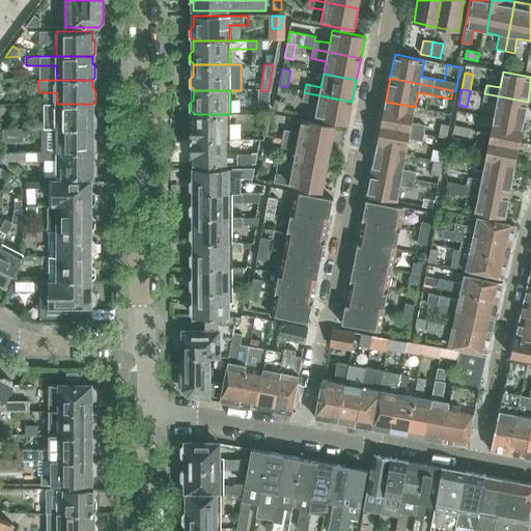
[(352,102),(304,92),(303,102),(317,105),(315,118),(347,124),(352,102)]
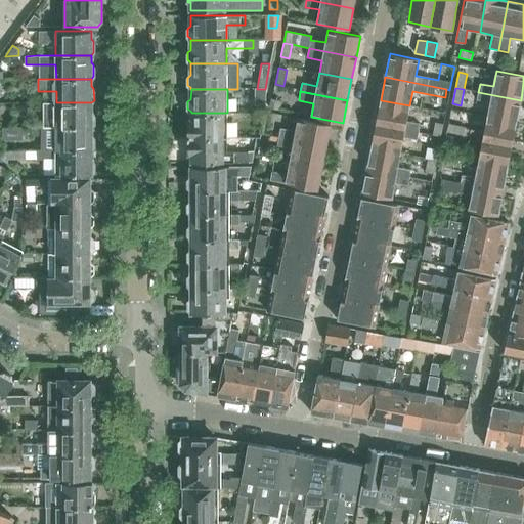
[(490,102),(487,118),(516,124),(521,100),(478,92),(477,99),(490,102)]
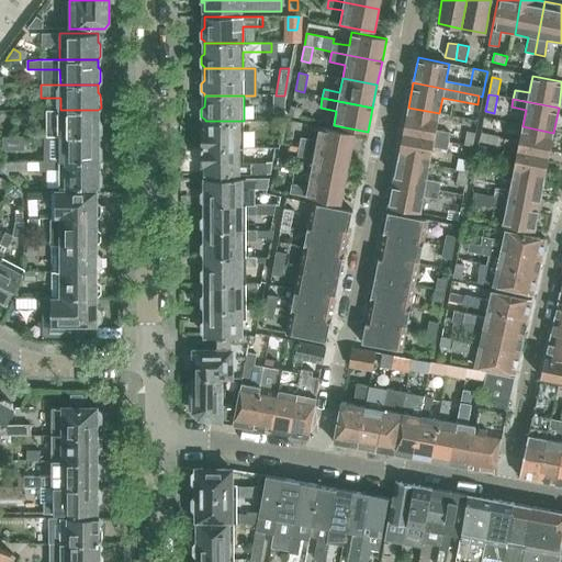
[(301,109),(291,107),(290,115),(300,117),(301,109)]
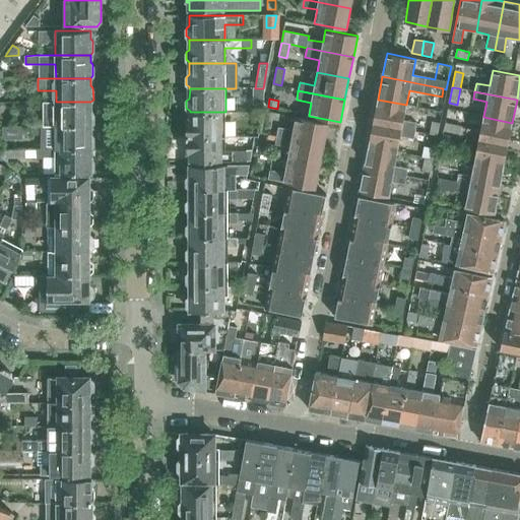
[(378,100),(373,122),(414,130),(416,123),(403,120),(406,105),(378,100)]
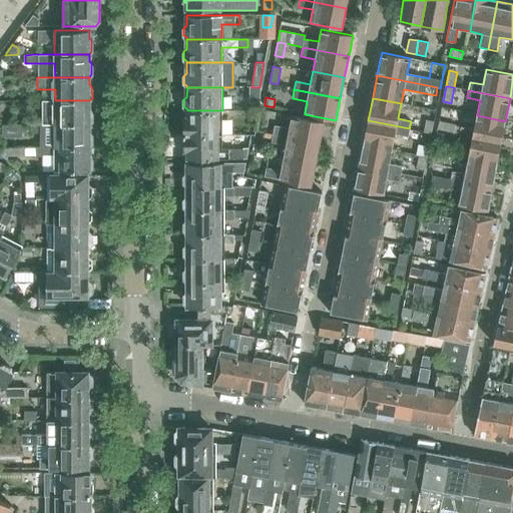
[(55,123),(89,123),(92,121),(92,109),(89,107),(89,100),(55,100),(55,123)]
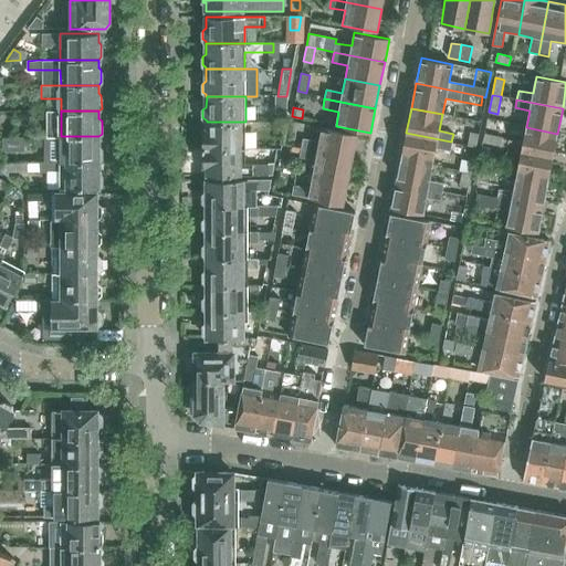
[(245,148),(245,122),(207,122),(207,132),(202,132),(202,148),(245,148)]
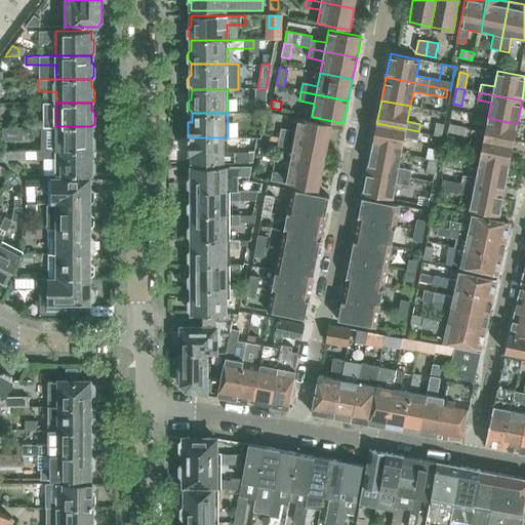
[(266,135),(273,136),(326,146),(330,124),(298,118),(296,131),(276,127),(279,115),(270,114),(266,135)]
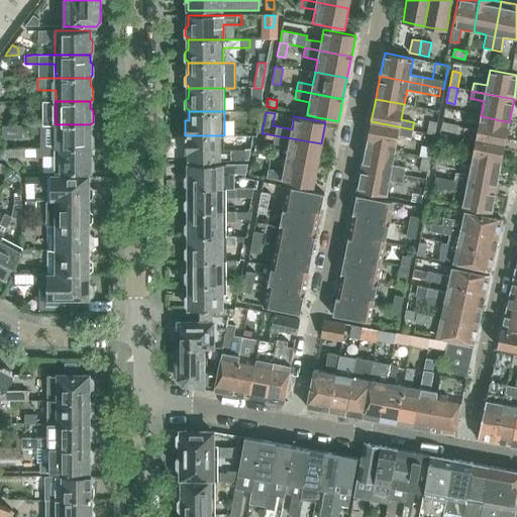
[(509,122),(481,116),(478,130),(464,128),(463,136),(505,144),(509,122)]
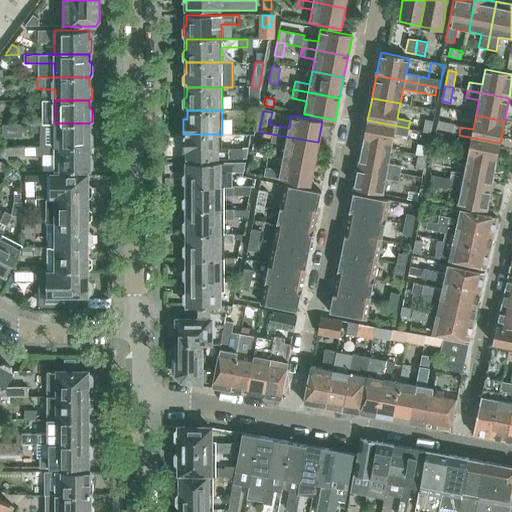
[(367,120),(363,143),(391,149),(394,135),(407,137),(408,128),(367,120)]
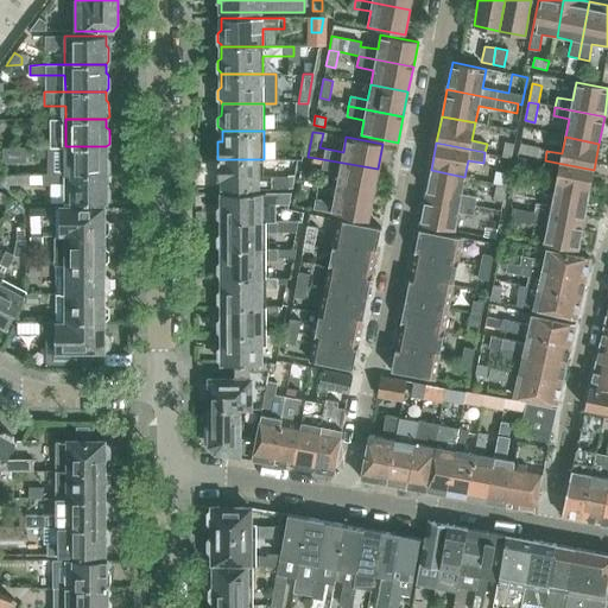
[(505,143),(502,156),(512,158),(514,144),(505,143)]
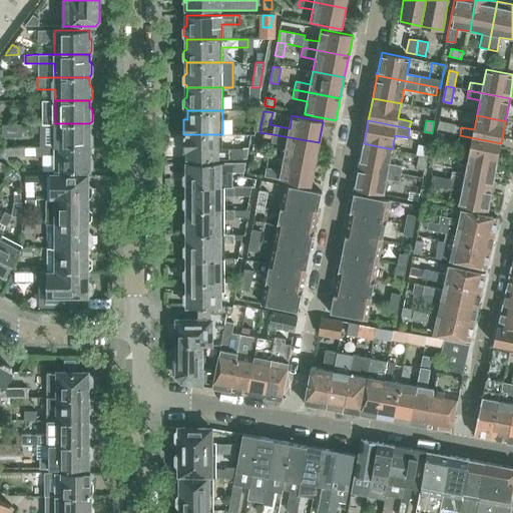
[(439,121),(438,129),(454,132),(456,126),(456,124),(439,121)]
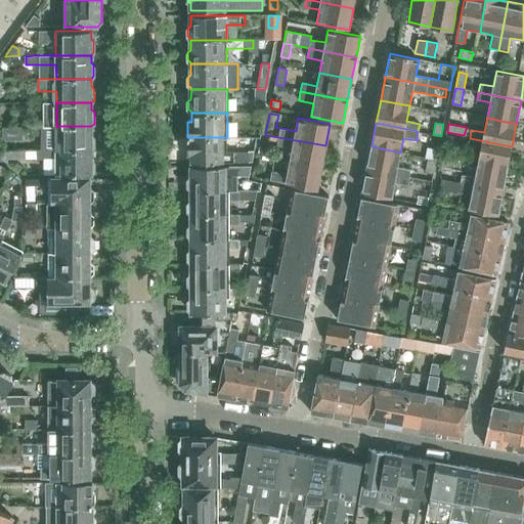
[(91,126),(56,126),(32,127),(32,135),(42,135),(42,150),(56,150),(91,150),(94,148),(94,136),(91,135),(91,126)]
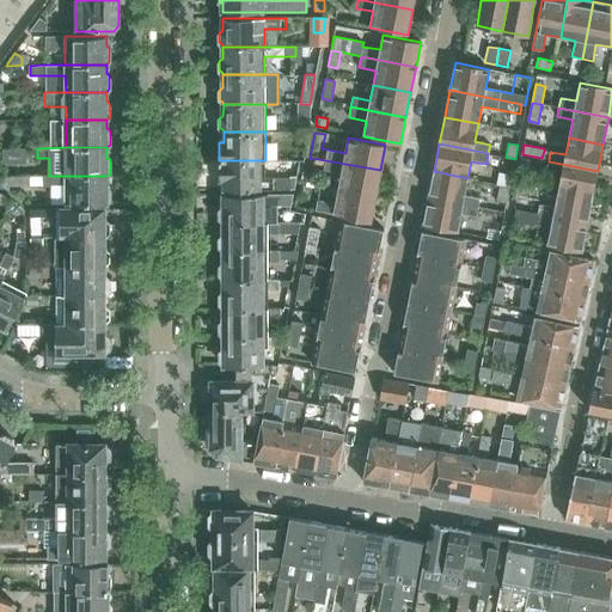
[(341,173),(338,189),(375,196),(380,170),(318,159),(316,169),(341,173)]
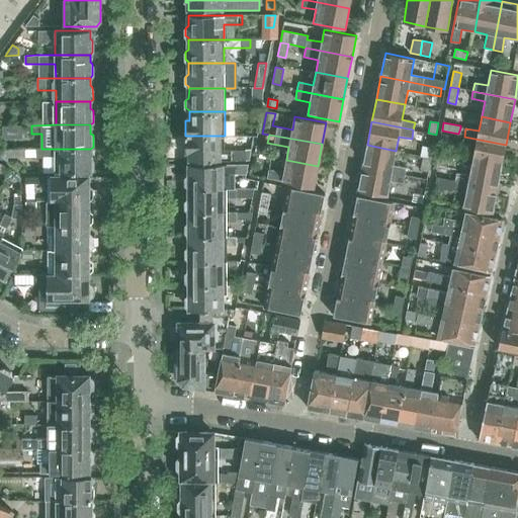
[(440,135),(438,148),(445,150),(448,136),(440,135)]
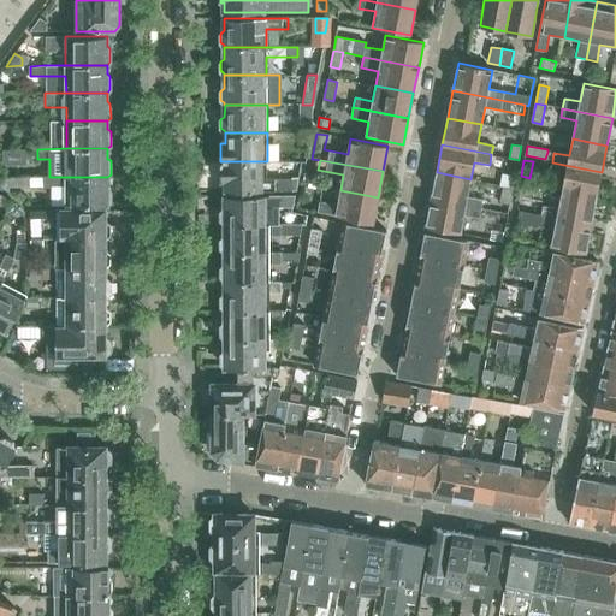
[(267,161),(220,161),(220,182),(225,182),(225,191),(296,191),(298,179),(267,178),(267,161)]
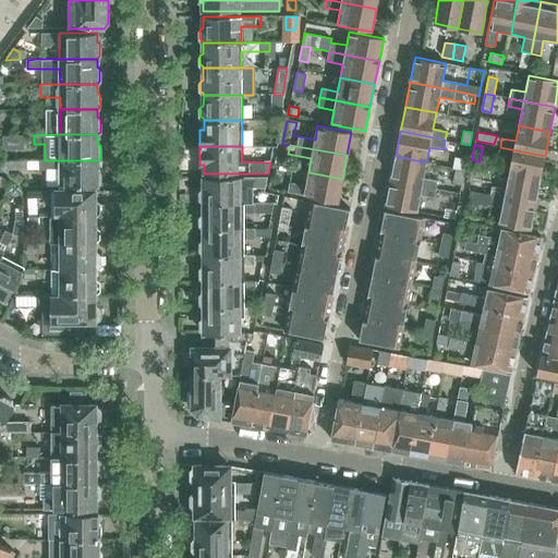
[(512,158),(509,174),(540,180),(545,156),(500,147),(498,155),(512,158)]
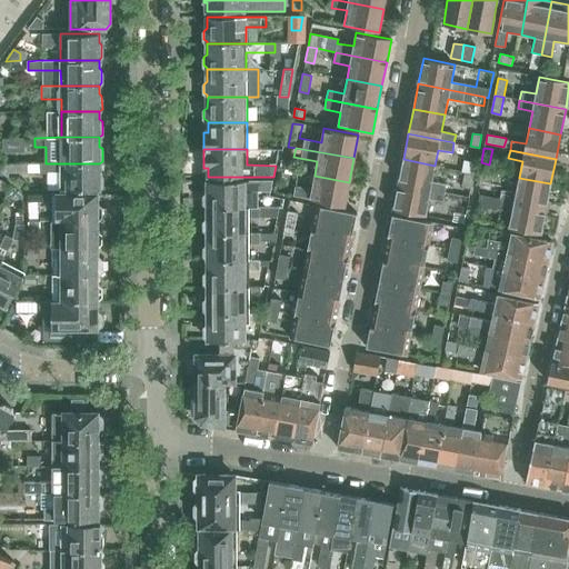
[(403,159),(399,183),(445,192),(461,196),(463,188),(431,181),(435,166),(403,159)]
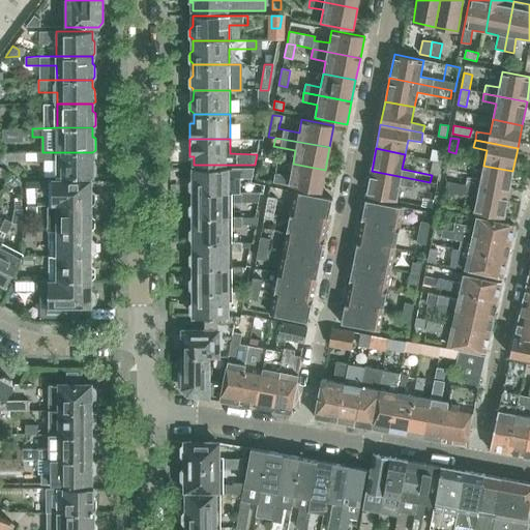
[(433,149),(431,159),(441,162),(443,151),(433,149)]
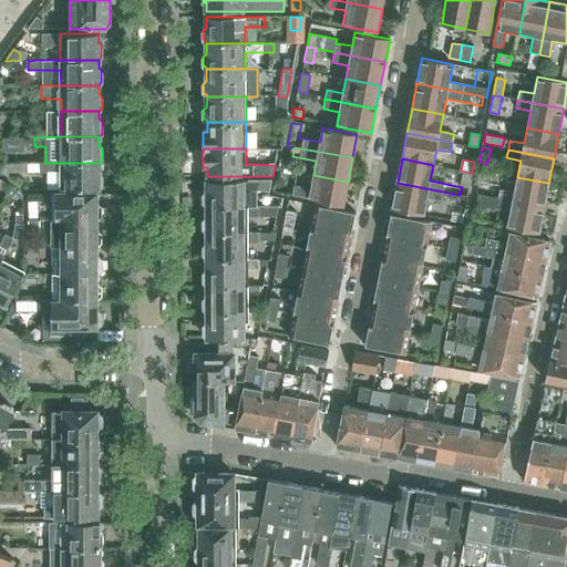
[(99,163),(61,163),(61,189),(99,189),(99,187),(102,186),(102,173),(99,171),(99,163)]
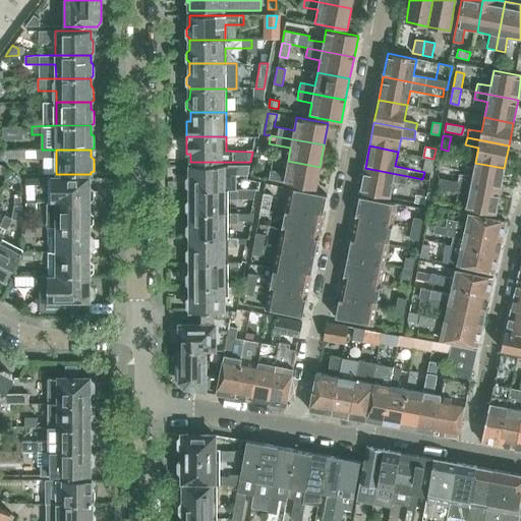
[(441,156),(439,170),(447,171),(450,158),(441,156)]
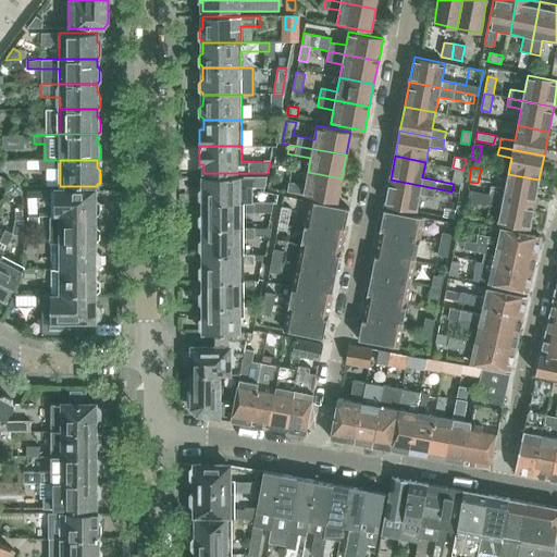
[(455,169),(452,183),(460,185),(463,171),(455,169)]
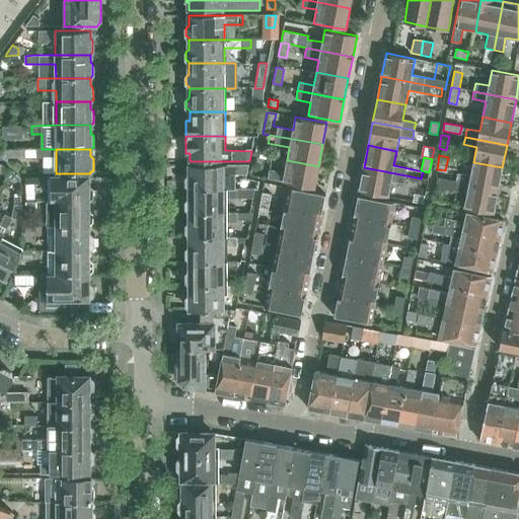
[(318,166),(287,160),(284,172),(270,169),(268,178),(314,188),(318,166)]
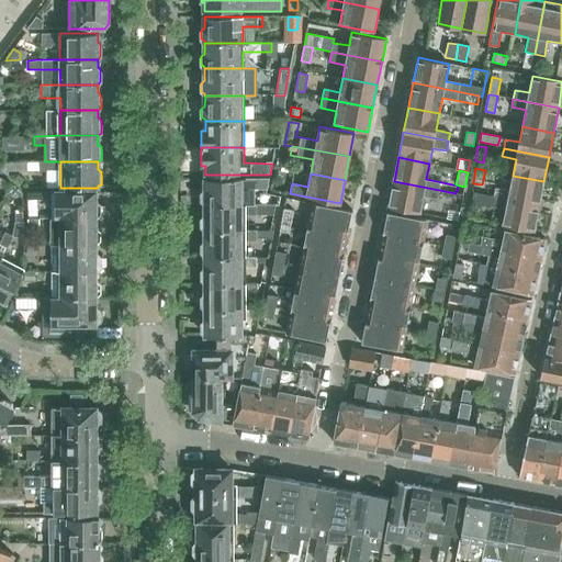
[(495,189),(494,197),(539,205),(543,181),(513,176),(509,191),(495,189)]
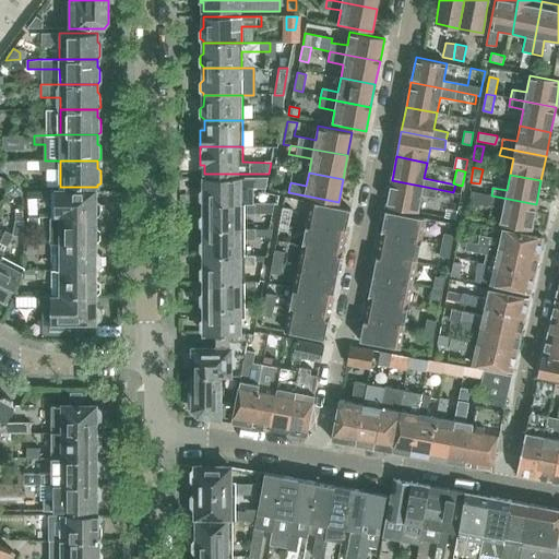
[(204,203),(204,204),(239,204),(239,188),(254,188),(254,178),(204,178),(204,189),(201,192),(201,199),(204,203)]
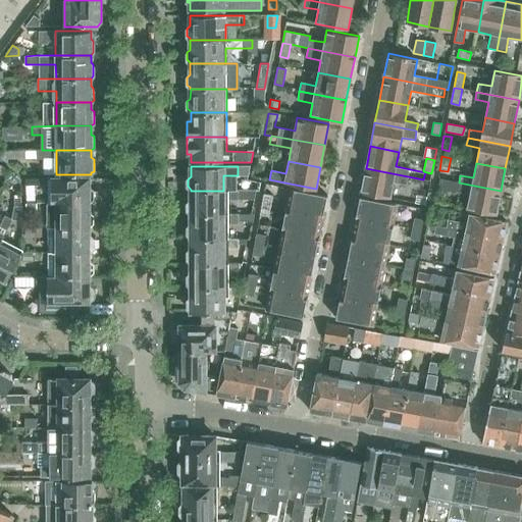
[(408,176),(366,168),(361,193),(389,198),(393,183),(406,185),(408,176)]
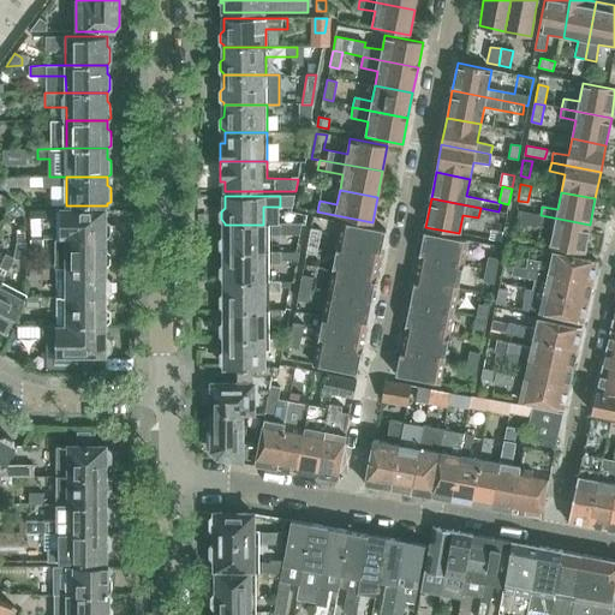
[(57,210),(57,239),(105,239),(105,237),(108,237),(111,234),(111,224),(108,220),(105,220),(105,210),(57,210)]
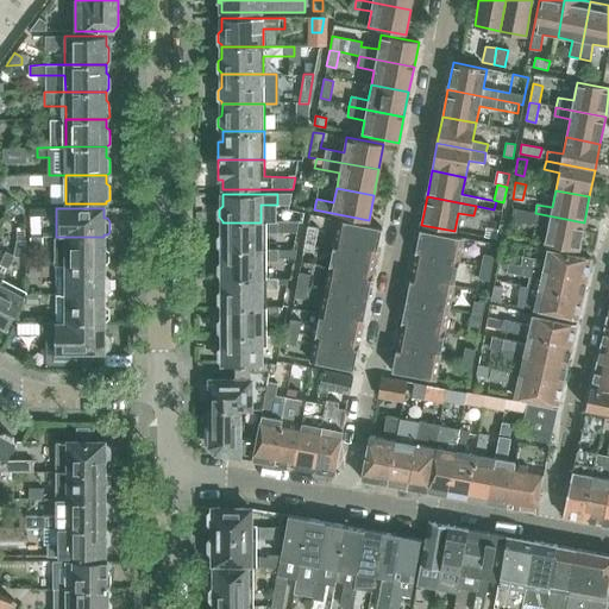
[(303,212),(286,209),(283,223),(299,223),(301,224),(303,212)]
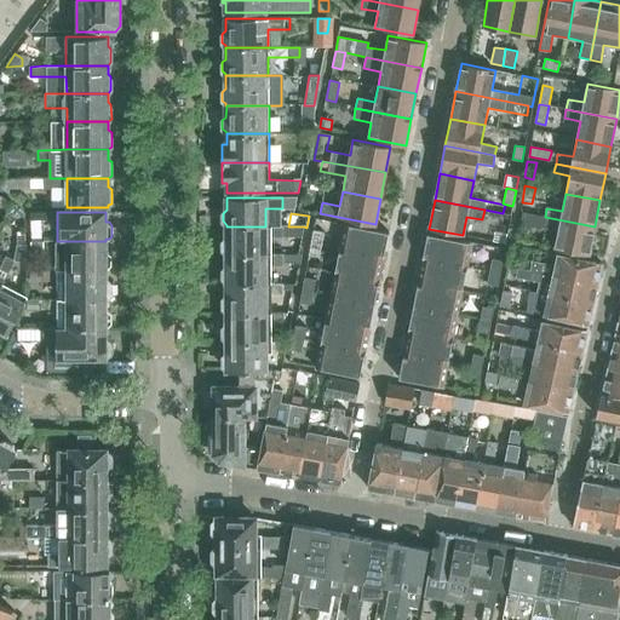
[(595,227),(545,217),(543,227),(558,229),(555,248),(590,256),(595,227)]
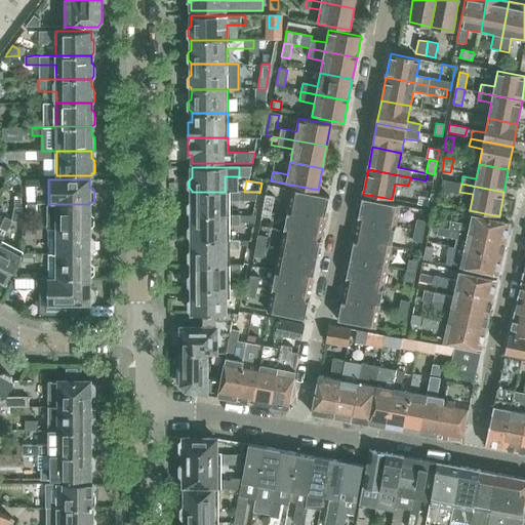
[(287,209),(306,212),(325,216),(329,196),(291,189),(287,209)]
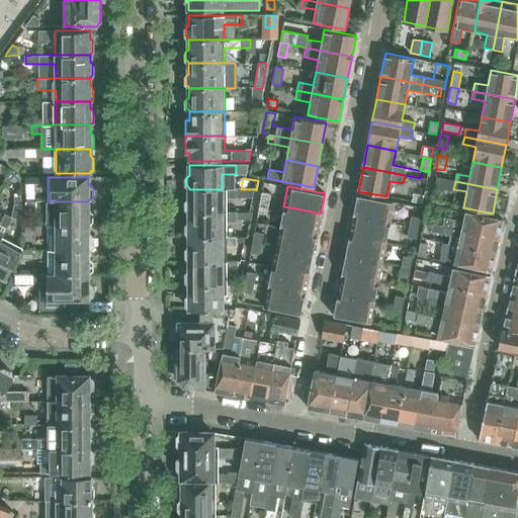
[(189,211),(189,213),(222,212),(222,197),(252,197),(254,189),(241,189),(222,189),(189,189),(189,199),(186,201),(186,208),(189,211)]
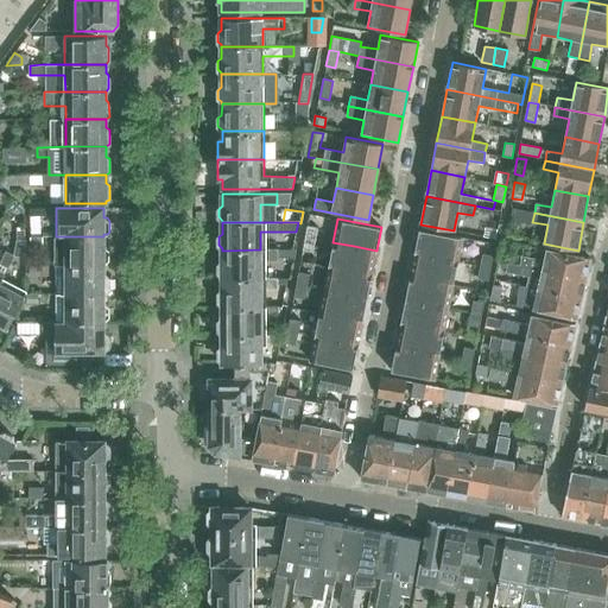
[(316,239),(318,227),(308,225),(305,236),(316,239)]
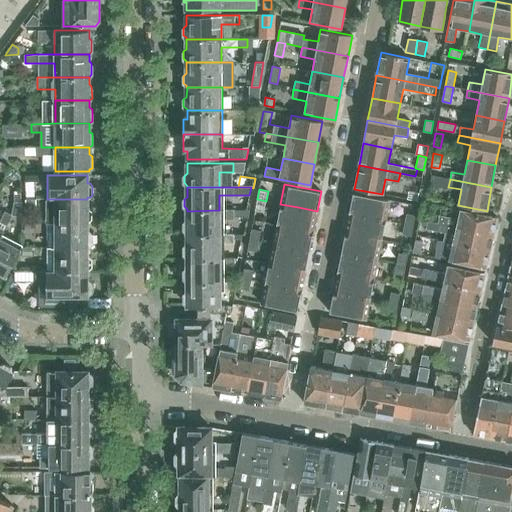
[(389,207),(390,200),(353,193),(349,212),(368,215),(386,219),(389,207)]
